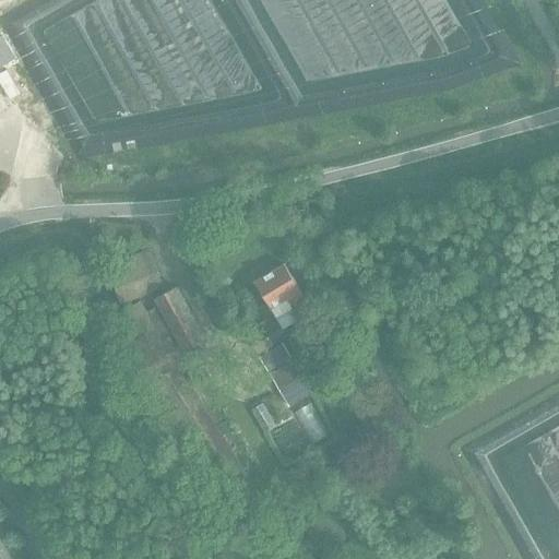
[(1,36),(0,36),(0,67),(14,59),(1,36)]
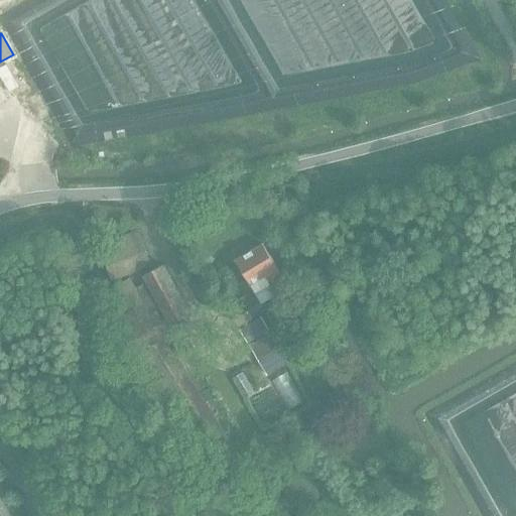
[(111,280),(149,264),(135,230),(98,246),(111,280)]
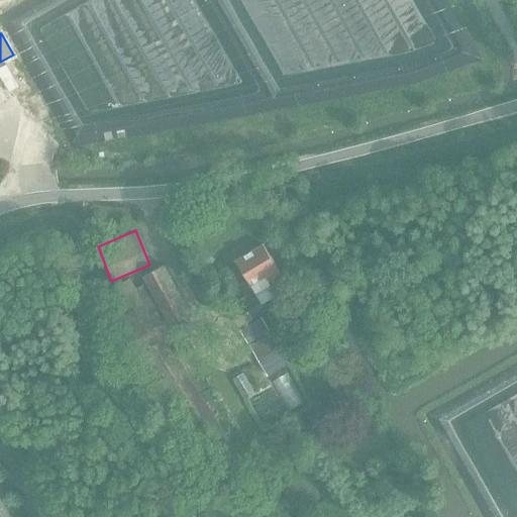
[(276,295),(269,283),(281,276),(262,243),(235,260),(250,285),(262,304),(276,295)]
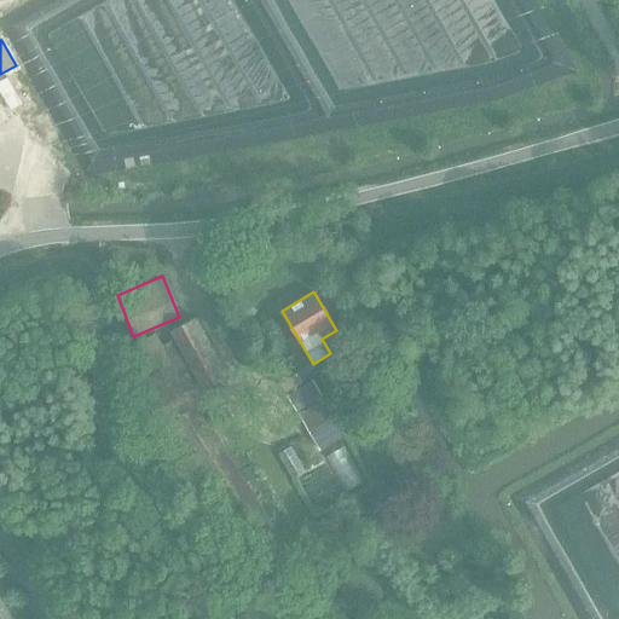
[(203,388),(226,376),(194,318),(172,331),(203,388)]
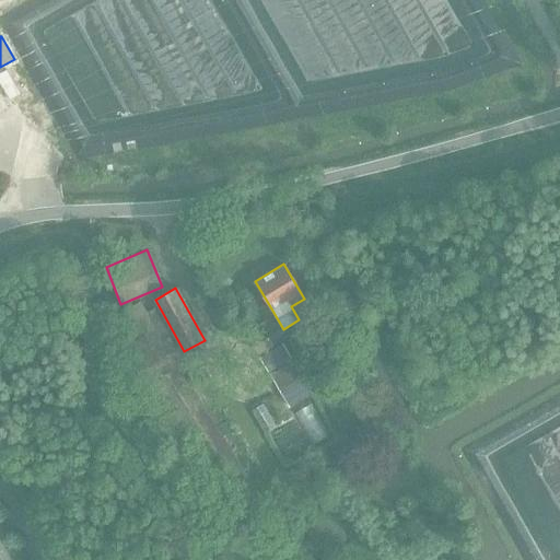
[(234,511),(259,494),(176,364),(183,361),(153,308),(144,313),(138,301),(118,312),(140,351),(130,357),(144,383),(160,373),(167,385),(159,391),(234,511)]
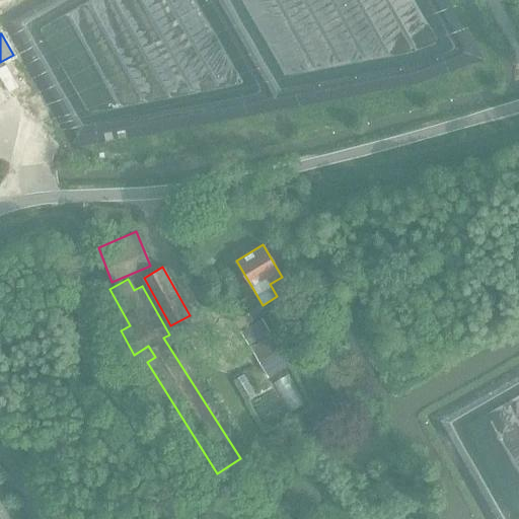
[(252,320),(248,313),(234,321),(239,328),(252,320)]
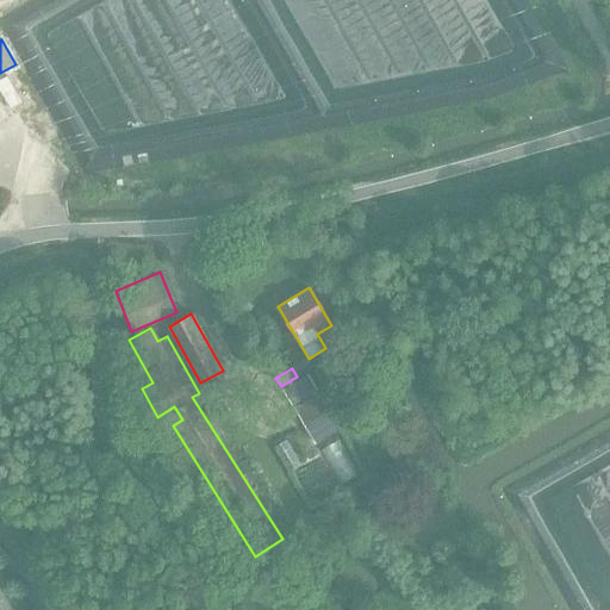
[(316,443),(338,429),(309,374),(284,390),(316,443)]
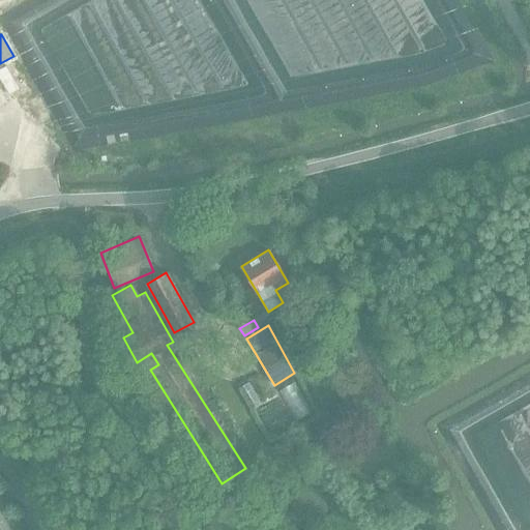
[(248,382),(237,388),(249,410),(261,404),(248,382)]
